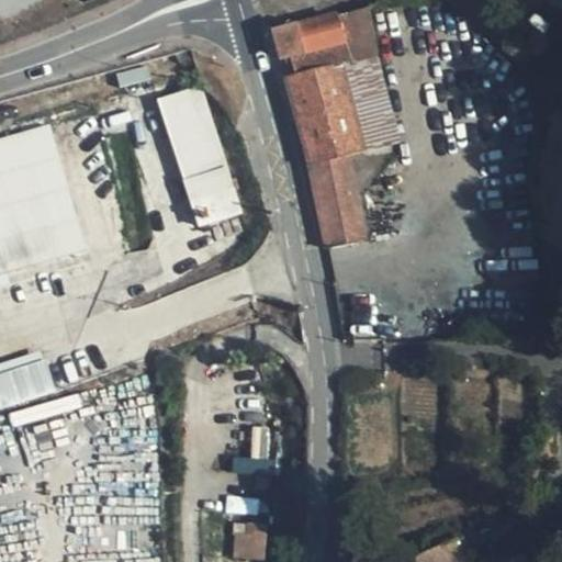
[(379,57),(367,12),(340,20),(338,14),(293,25),(294,29),(277,34),(284,62),(316,54),(328,49),(335,69),(346,66),(347,68),(379,57)]
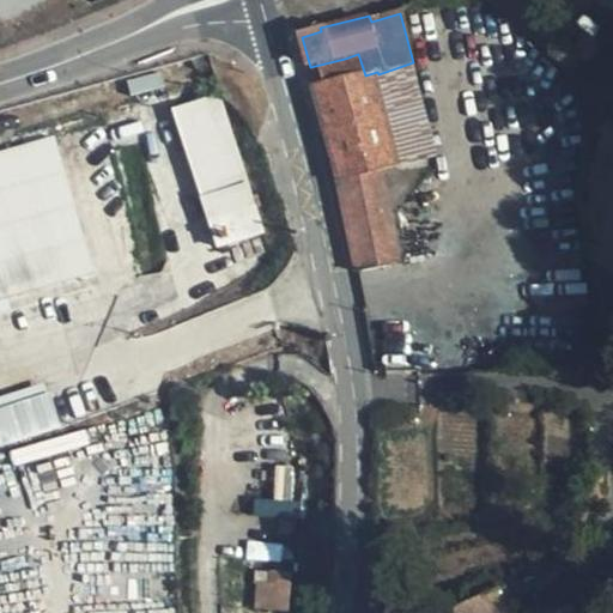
[(383,165),(357,77),(311,90),(339,178),(356,174),(383,165)]
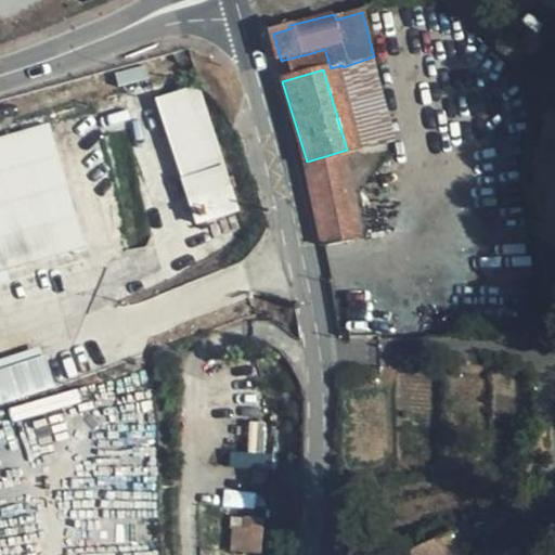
[(227,164),(204,88),(155,103),(180,179),(227,164)]
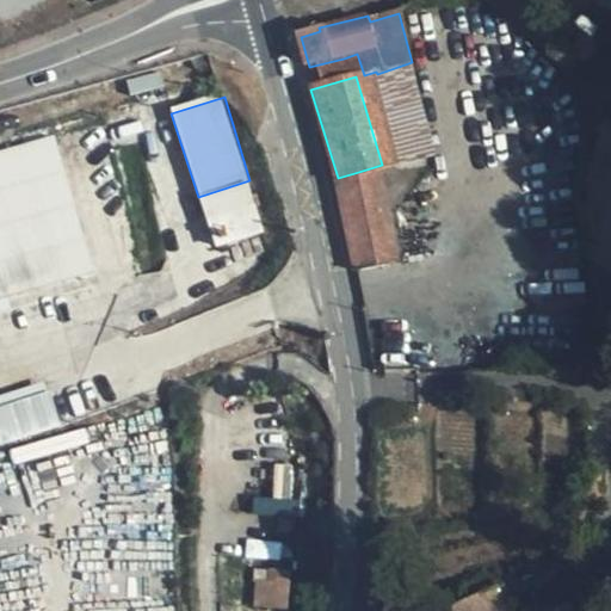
[(0,303),(93,277),(54,136),(0,152),(0,303)]
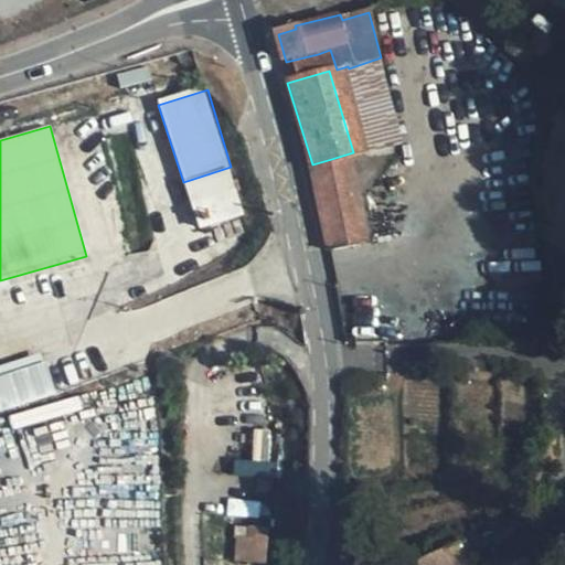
[(359,241),(343,159),(313,169),(329,247),(359,241)]
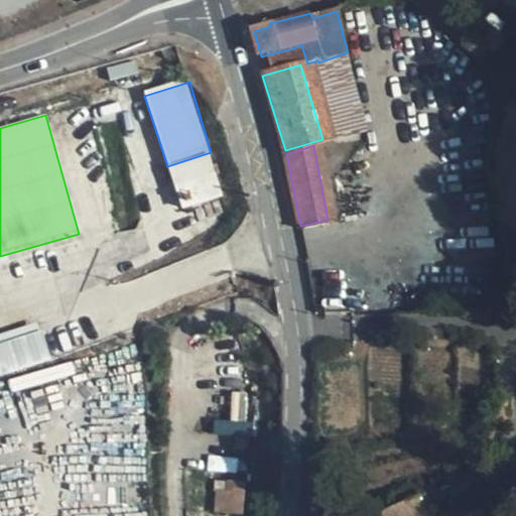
[(211,152),(167,166),(182,214),(226,201),(211,152)]
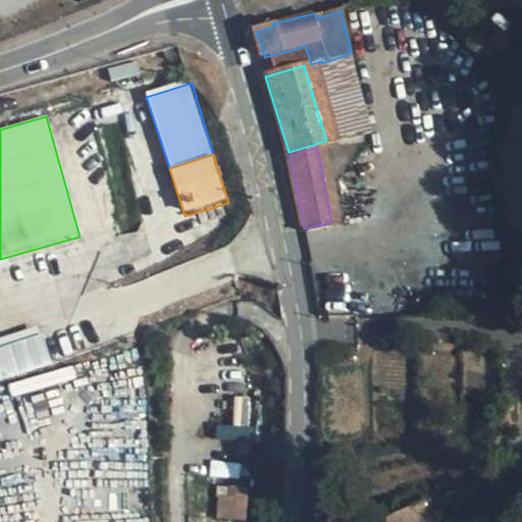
[(0,380),(52,364),(39,327),(0,340),(0,380)]
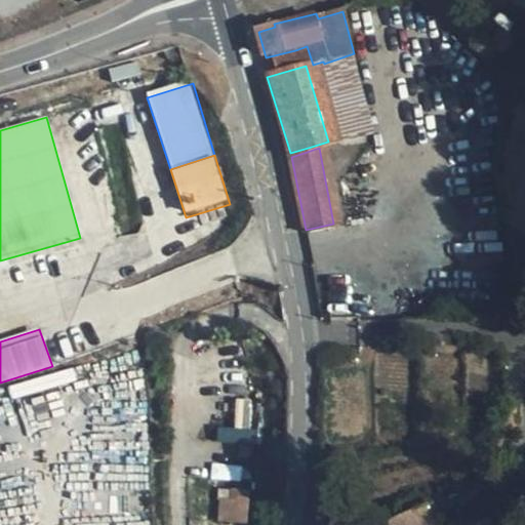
[(74,366),(7,386),(11,399),(78,380),(74,366)]
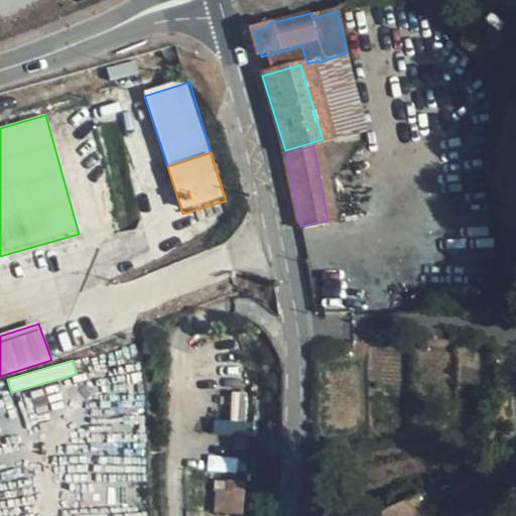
[(218,513),(247,513),(247,480),(218,480),(218,513)]
